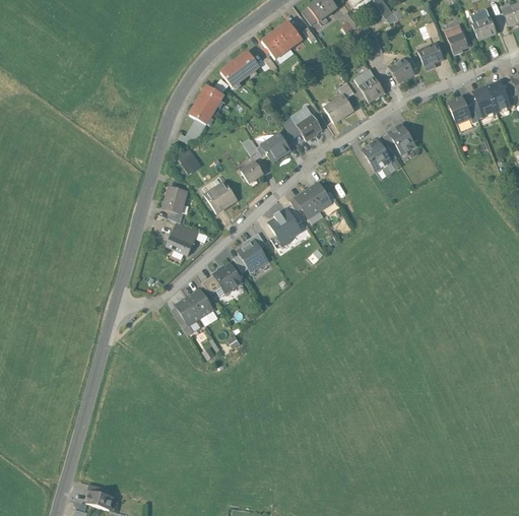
[(316,0),(308,6),(319,20),(337,6),(332,0),(316,0)]
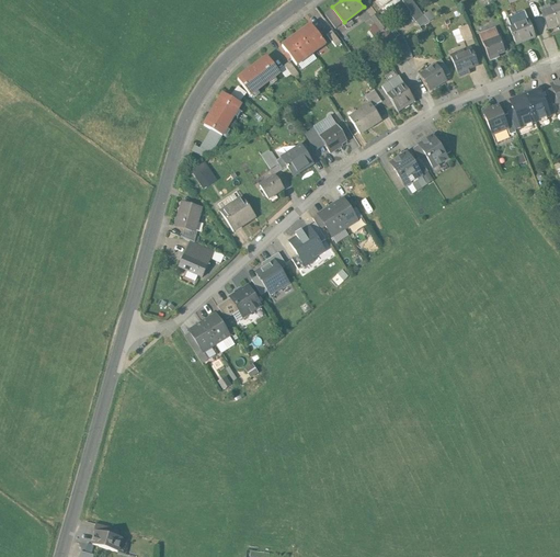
[(422,10),(415,0),(406,0),(414,14),(422,10)]
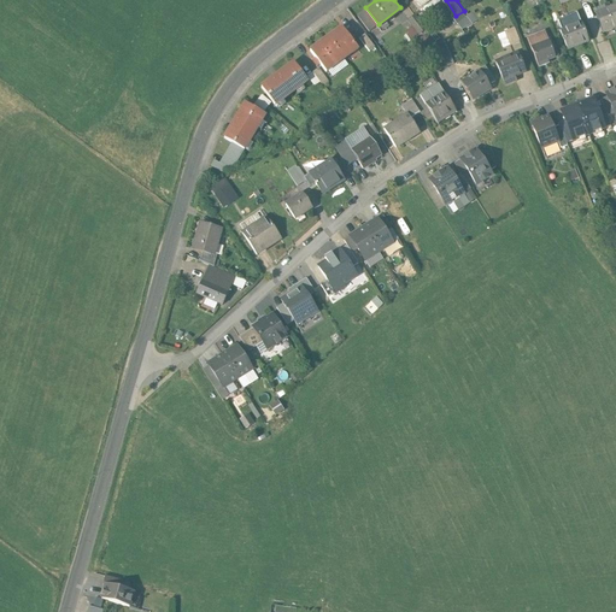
[(615,4),(596,12),(604,31),(615,27),(615,4)]
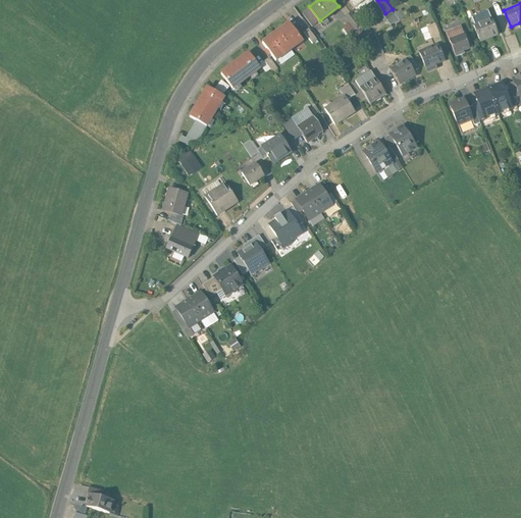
[(499,34),(491,17),(475,24),(482,41),(499,34)]
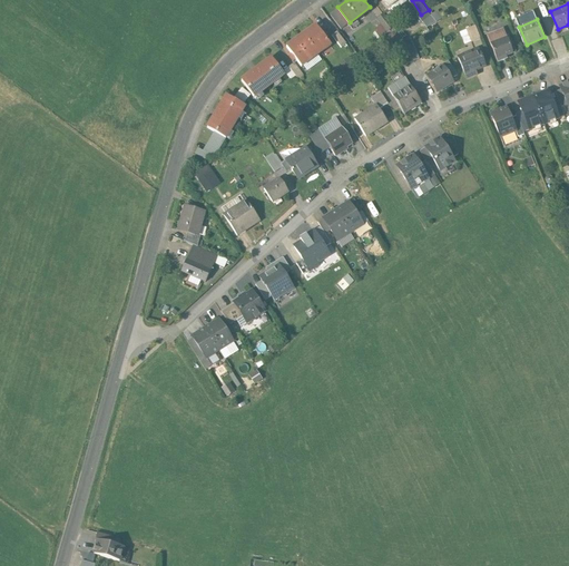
[(332,41),(316,22),(304,32),(319,51),(332,41)]
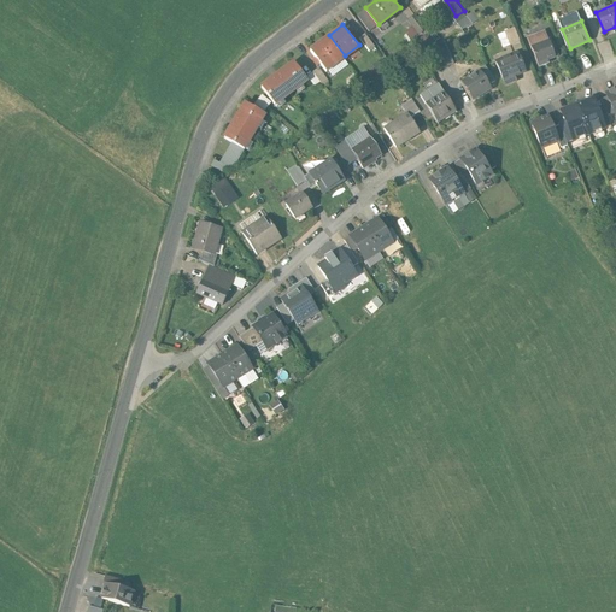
[(521,42),(516,28),(505,31),(511,46),(521,42)]
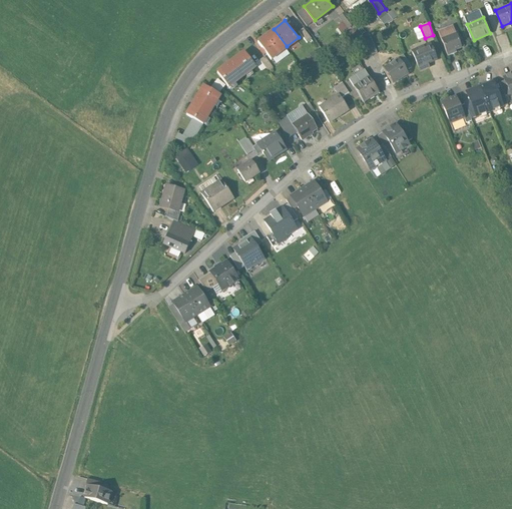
[(351,27),(356,37),(362,34),(357,24),(351,27)]
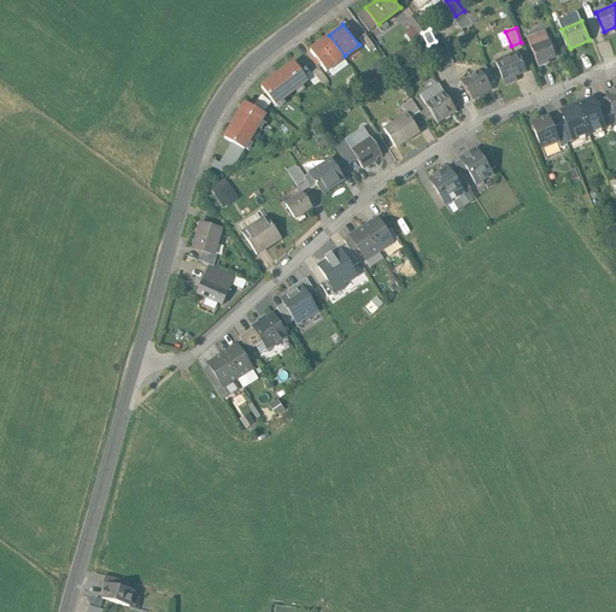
[(345,56),(329,35),(311,48),(328,69),(345,56)]
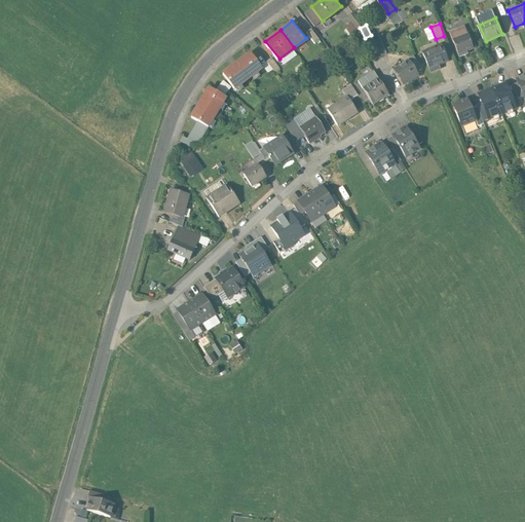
[(477,46),(471,32),(453,38),(460,56),(471,52),(470,49),(477,46)]
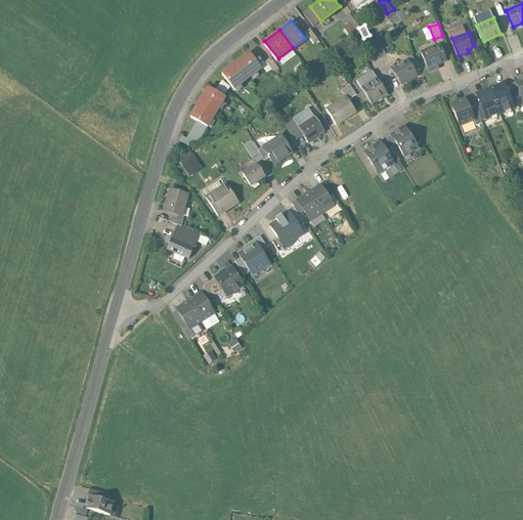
[(374,41),(380,56),(387,53),(379,34),(372,37),(374,41)]
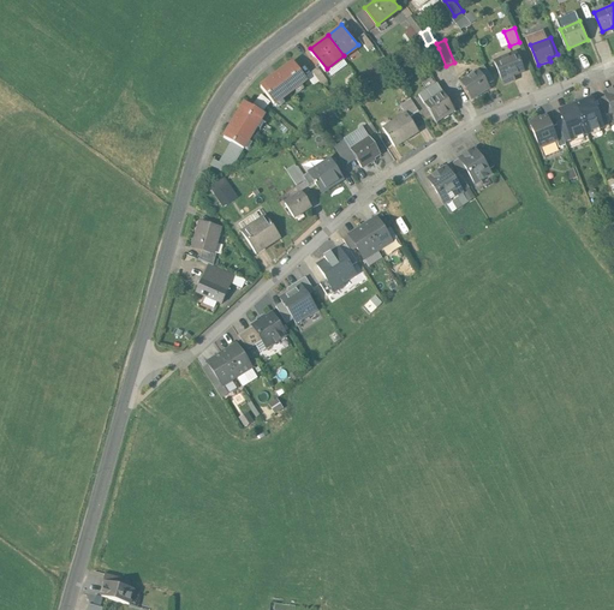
[(446,66),(439,48),(425,53),(433,71),(446,66)]
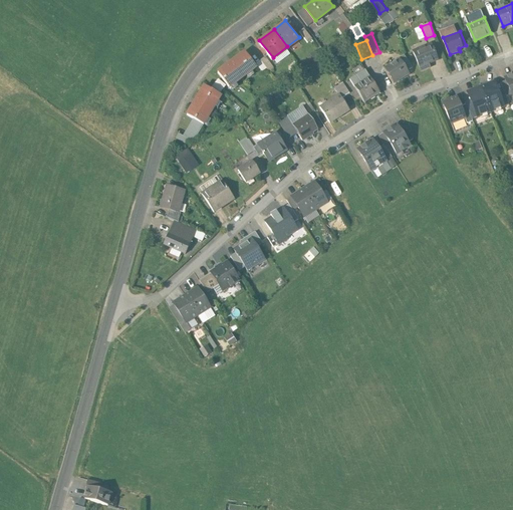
[(439,59),(432,45),(415,52),(422,70),(431,66),(430,63),(439,59)]
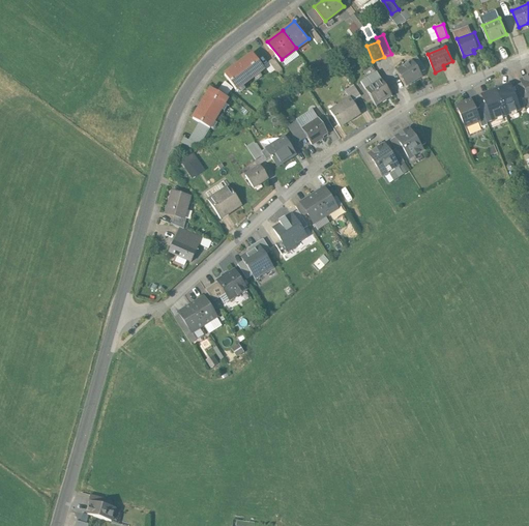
[(251,53),(224,74),(235,89),(245,81),(262,68),(251,53)]
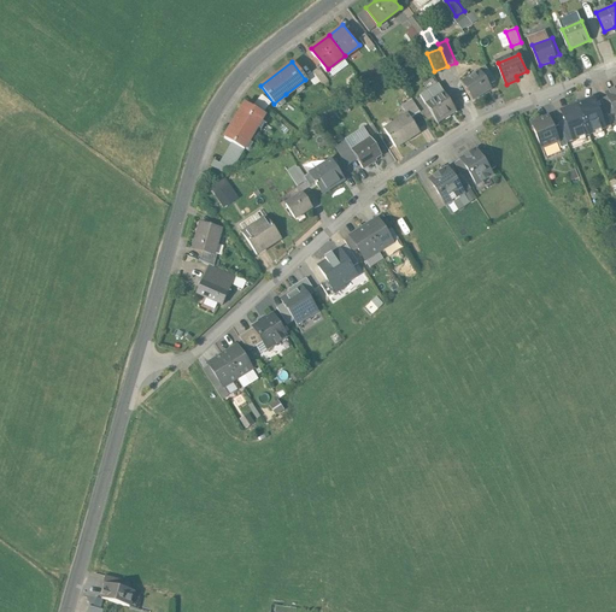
[(482,69),(463,80),(473,96),(492,86),(490,82),(496,78),(491,71),(488,68),(484,71),(482,69)]
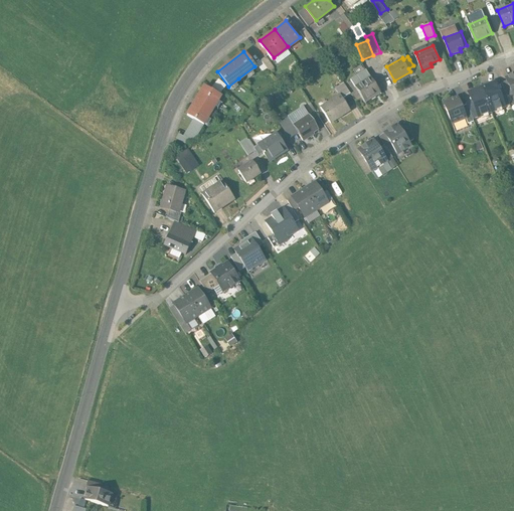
[(380,90),(366,67),(352,76),(351,76),(352,77),(365,99),(380,90)]
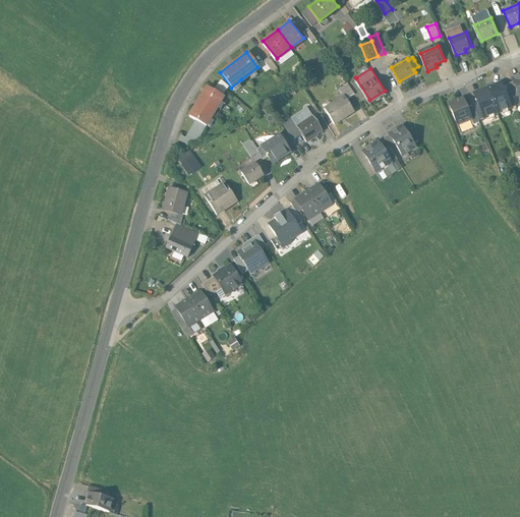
[(513,80),(508,82),(510,89),(513,96),(519,94),(513,80)]
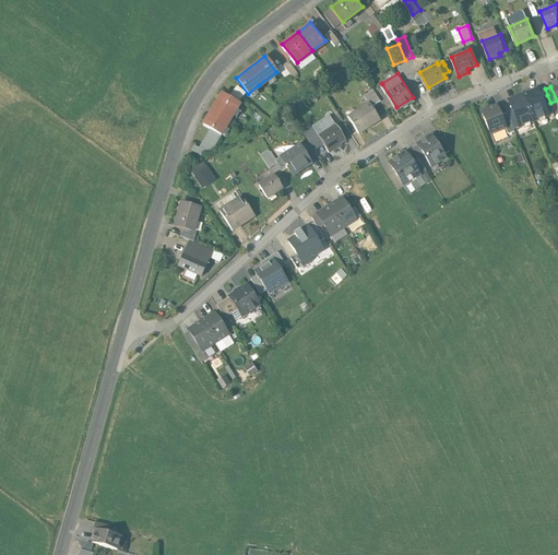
[(537,87),(523,93),(534,120),(548,114),(542,97),(537,87)]
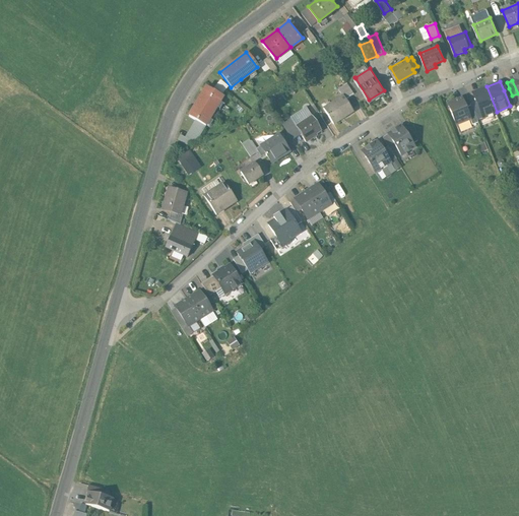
[(344,94),(347,100),(355,93),(347,82),(333,92),(337,99),(344,94)]
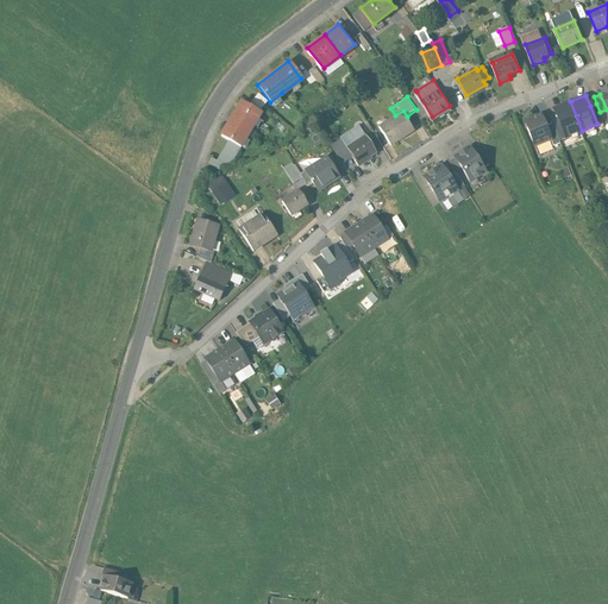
[(240,101),(223,133),(242,145),(259,112),(240,101)]
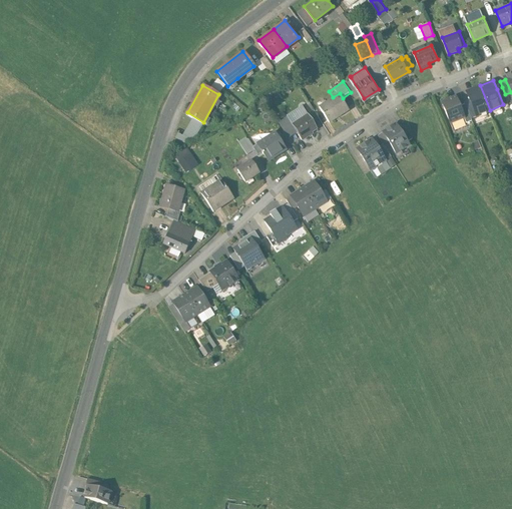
[(480,85),(467,90),(470,98),(477,115),(490,110),(480,85)]
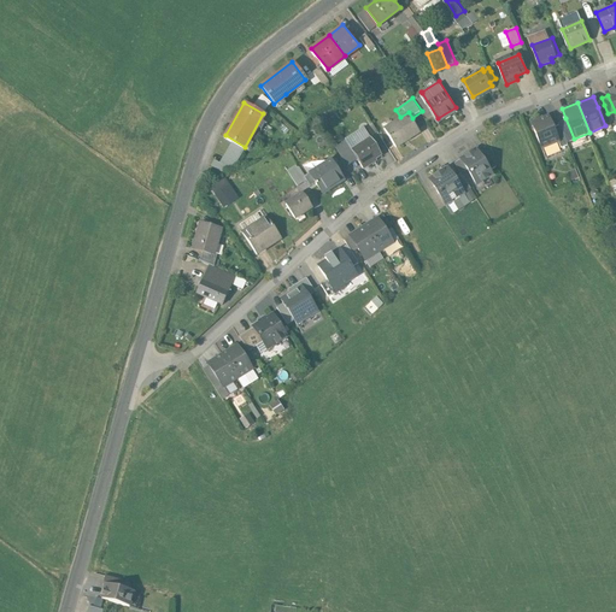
[(604,105),(598,107),(605,125),(611,123),(608,113),(604,105)]
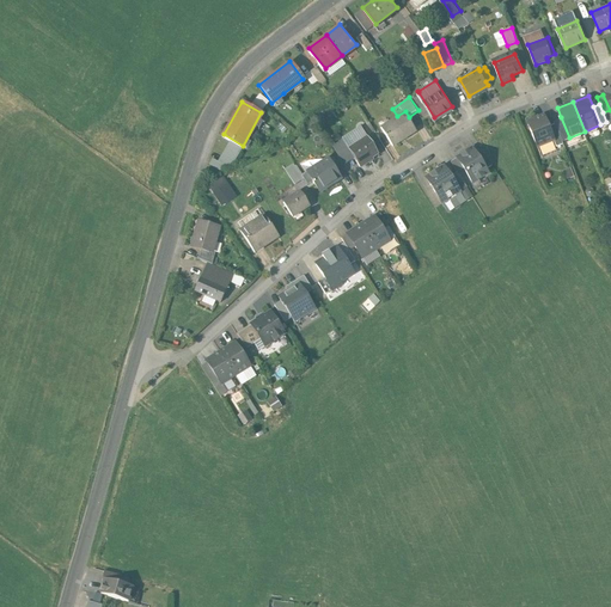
[(409,117),(405,111),(397,116),(382,127),(395,146),(417,132),(409,117)]
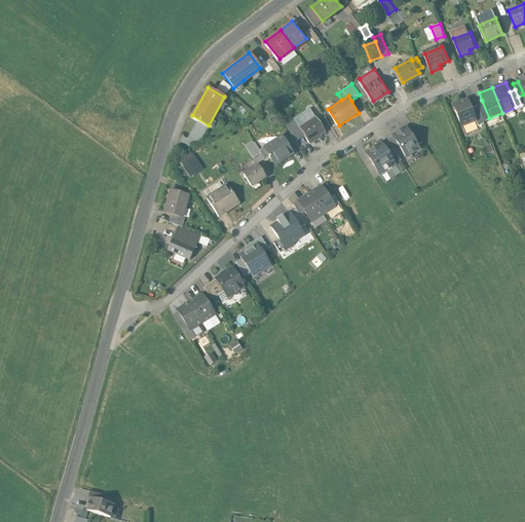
[(467,98),(453,104),(462,125),(476,119),(472,107),(467,98)]
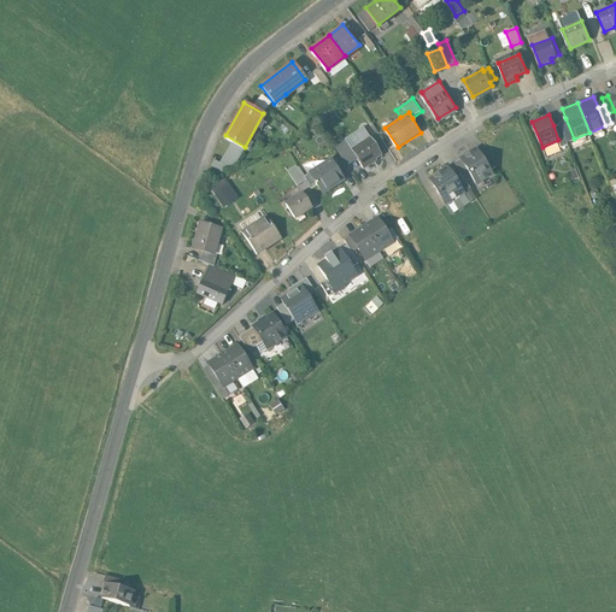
[(574,139),(565,118),(559,121),(559,123),(567,141),(574,139)]
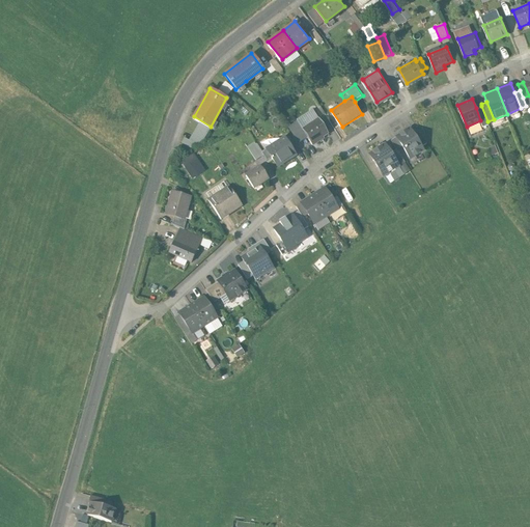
[(481,106),(476,108),(480,120),(483,126),(489,123),(487,121),(481,106)]
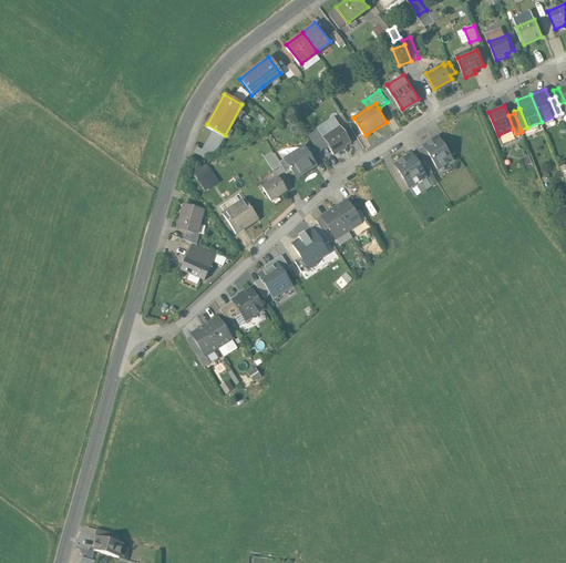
[(353,143),(336,118),(319,130),(337,154),(353,143)]
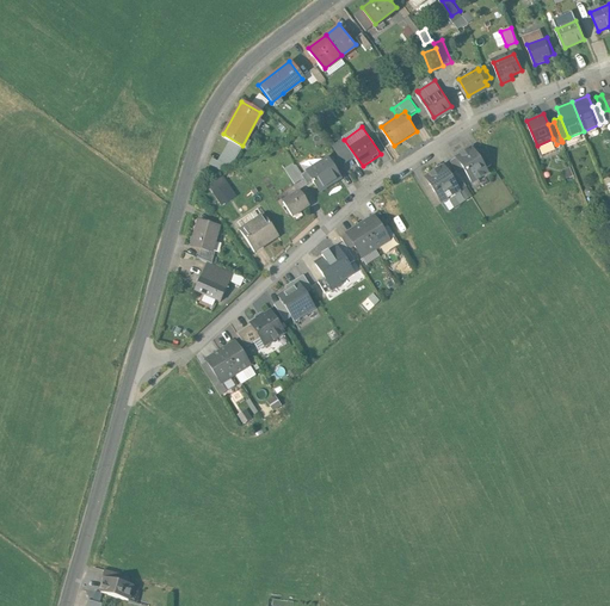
[(488,171),(472,146),(457,155),(473,180),(488,171)]
